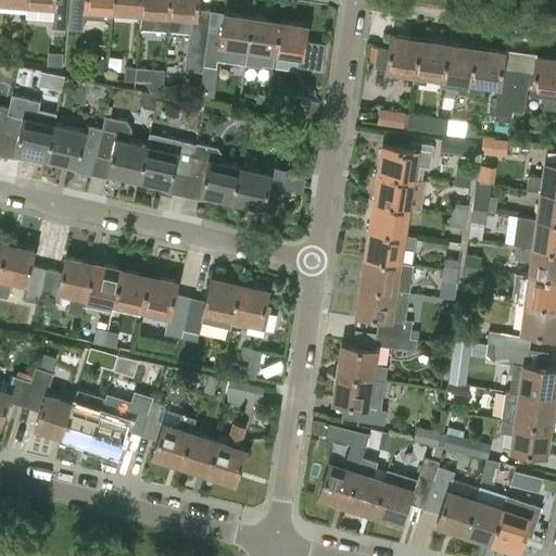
[(26,0),(0,0),(0,10),(26,12),(26,0)]
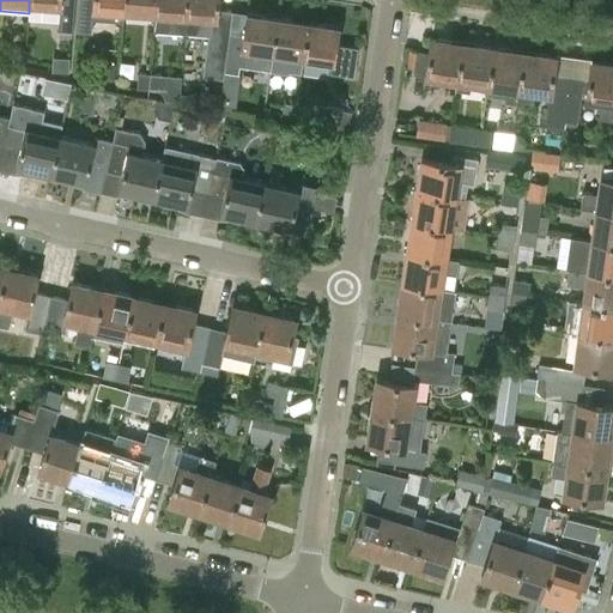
[(29,0),(29,13),(29,18),(58,20),(58,30),(73,31),(76,0),(29,0)]
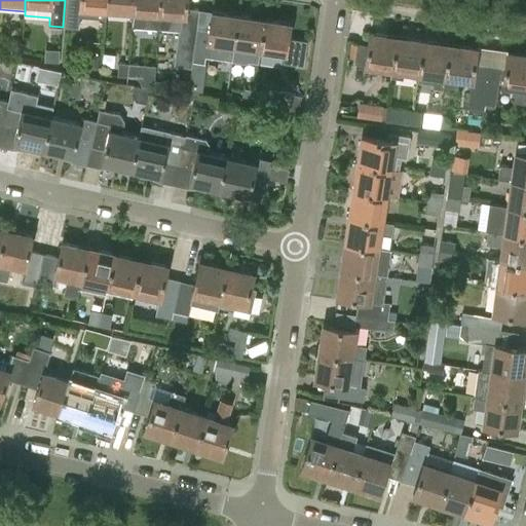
[(106,19),(106,10),(107,0),(68,0),(66,28),(79,29),(80,16),(106,19)]
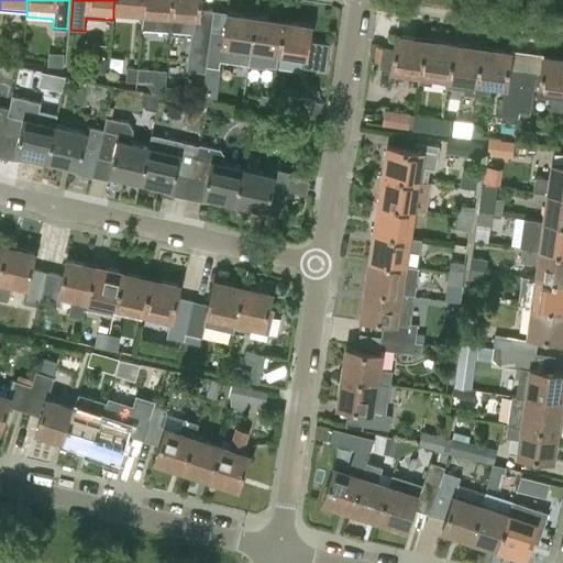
[(142,0),(114,0),(113,11),(142,13),(142,0)]
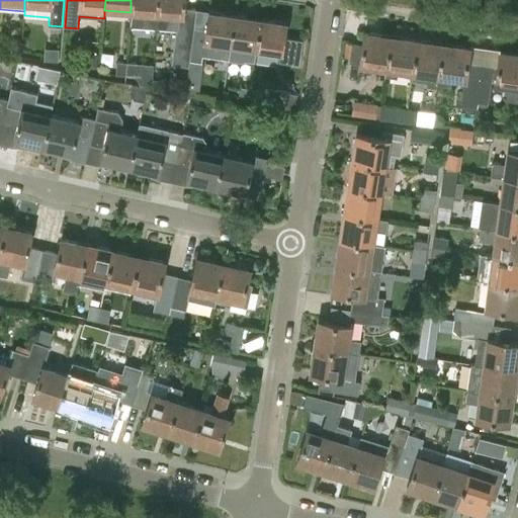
[(158,0),(131,0),(131,12),(128,25),(156,28),(158,0)]
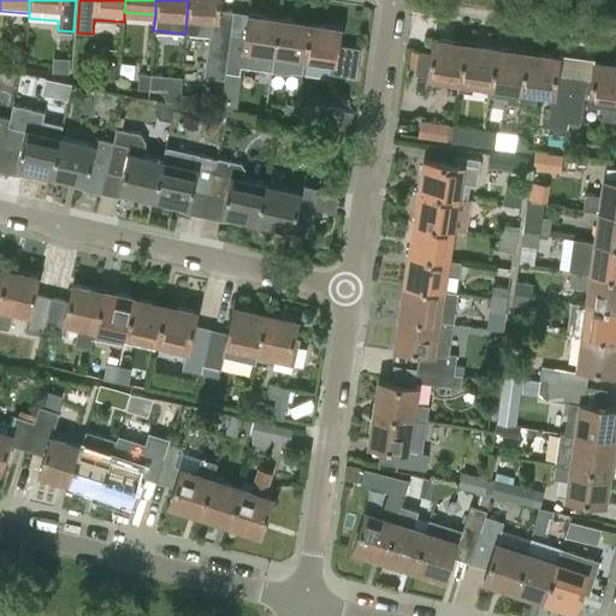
[(225,78),(226,71),(231,31),(234,12),(219,11),(219,0),(188,0),(185,34),(209,36),(206,76),(225,78)]
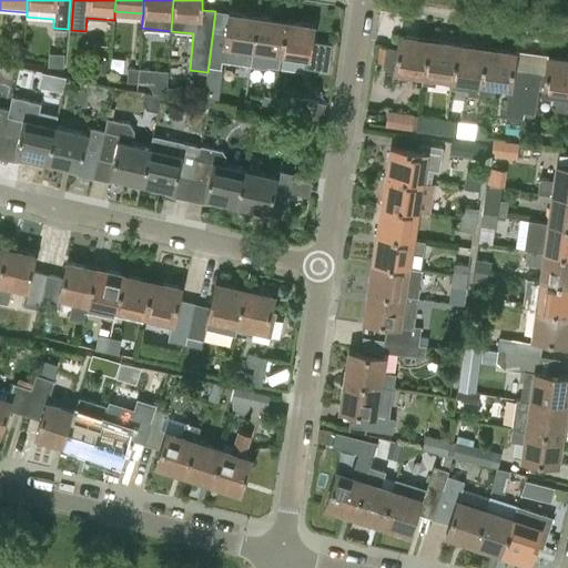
[(225,31),(213,29),(209,66),(223,68),(226,46),(239,48),(236,62),(252,66),(257,18),(229,13),(225,31)]
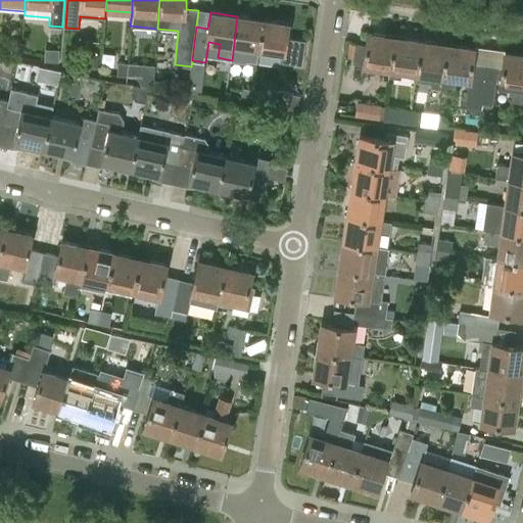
[(237,16),(232,60),(248,62),(248,59),(257,61),(259,49),(264,20),(237,16)]
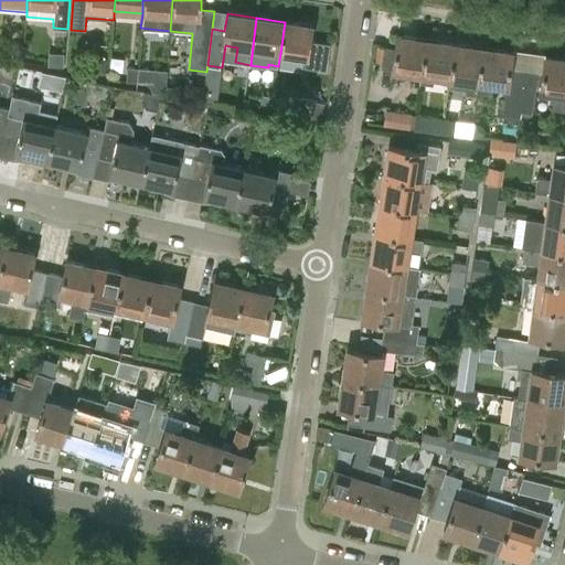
[(312,25),(285,22),(280,53),(308,57),(307,66),(328,70),(332,43),(311,40),(312,25)]
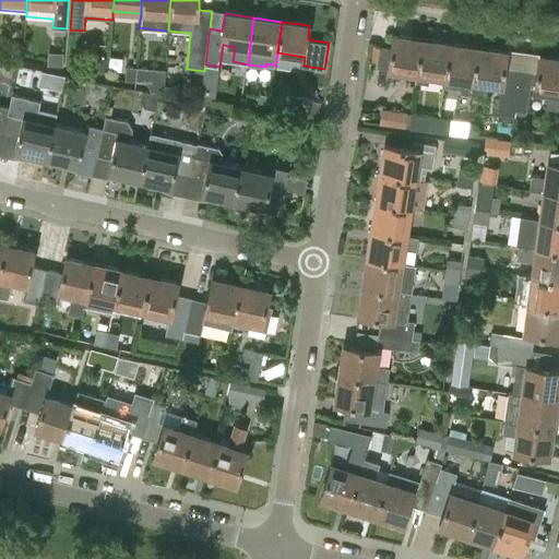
[(416,84),(416,82),(421,39),(393,36),(392,48),(373,46),(371,60),(377,61),(376,68),(389,69),(388,80),(416,84)]
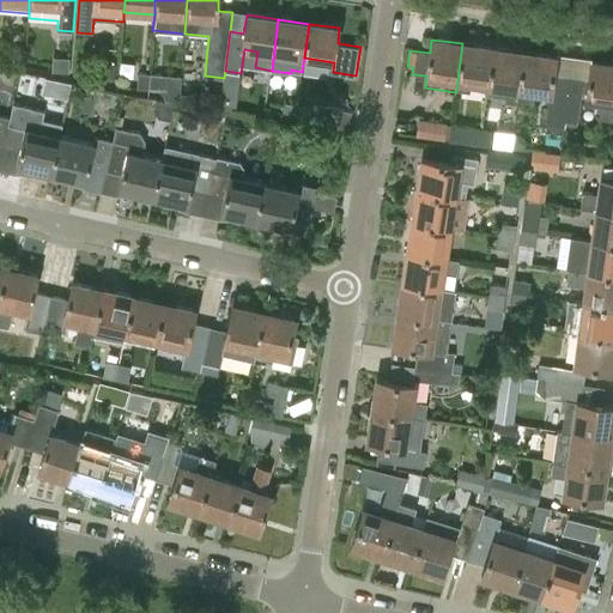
[(493,48),(462,43),(456,90),(469,91),(471,82),(489,84),(493,48)]
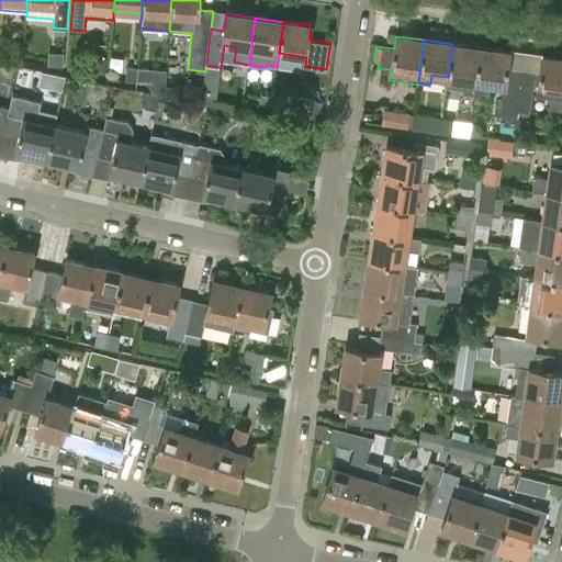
[(13,44),(12,59),(22,59),(23,44),(13,44)]
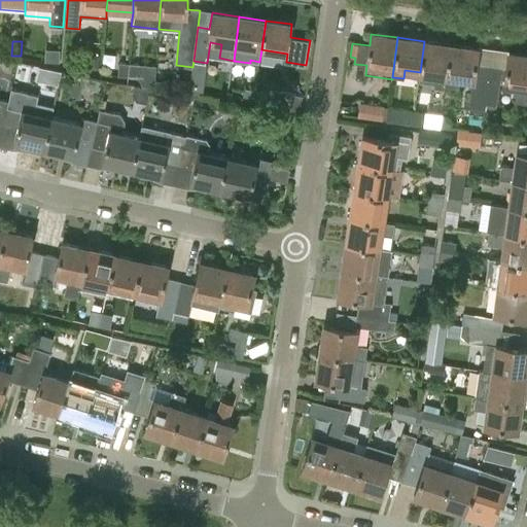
[(424,41),(420,72),(418,82),(433,84),(432,88),(445,90),(450,44),(424,41)]
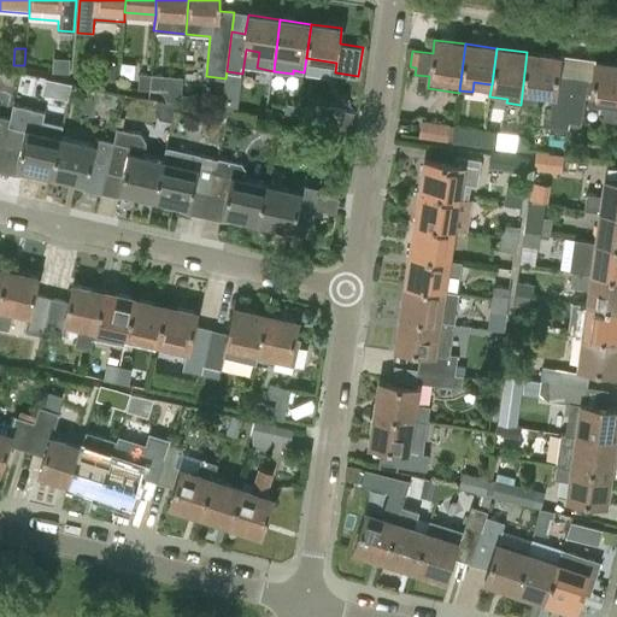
[(559,57),(527,52),(521,105),(536,106),(539,90),(554,93),(550,128),(568,130),(569,124),(577,56),(559,53),(559,57)]
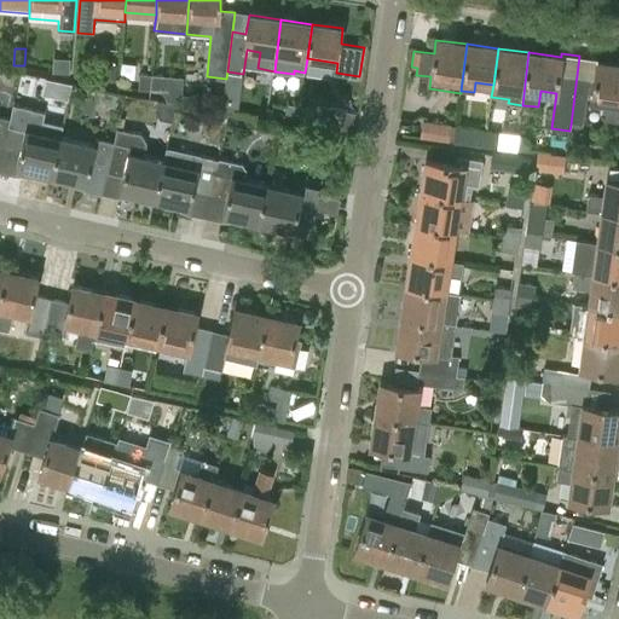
[(597,58),(579,56),(571,125),(584,126),(588,97),(608,100),(605,119),(618,121),(618,64),(597,62),(597,58)]
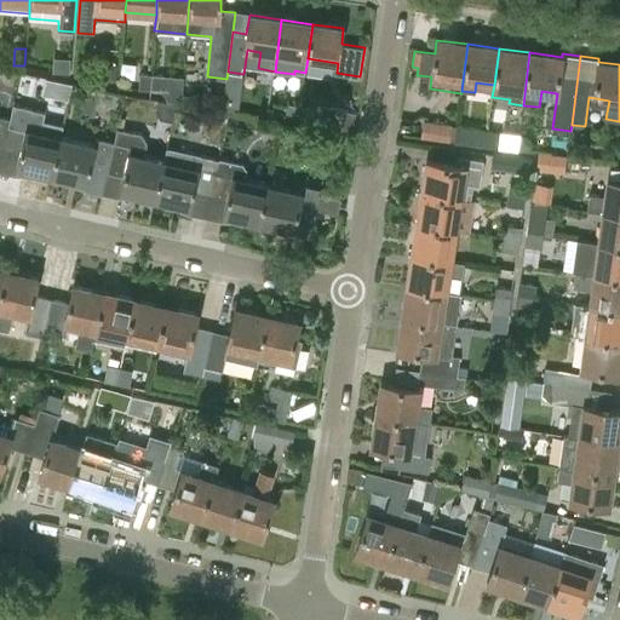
[(139,89),(150,90),(151,74),(141,73),(139,89)]
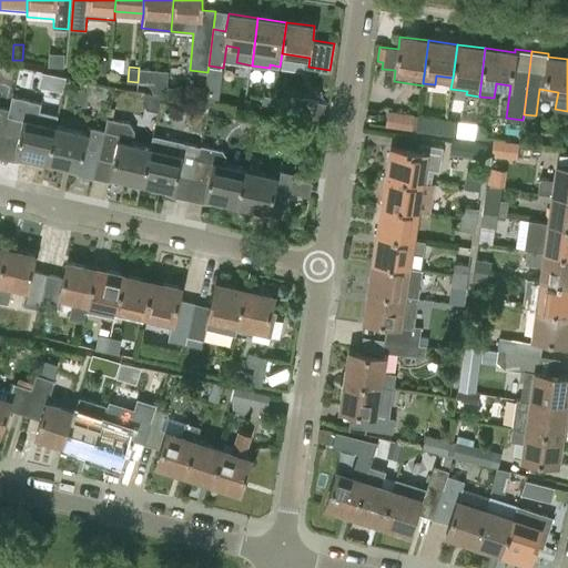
[(168,70),(139,68),(138,82),(150,83),(154,91),(165,93),(168,70)]
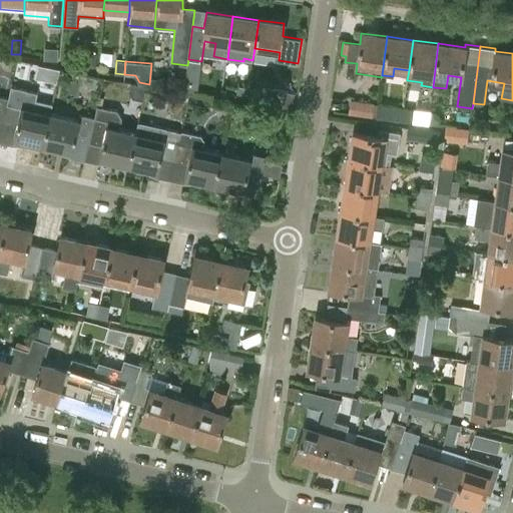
[(247,101),(248,89),(238,86),(235,99),(247,101)]
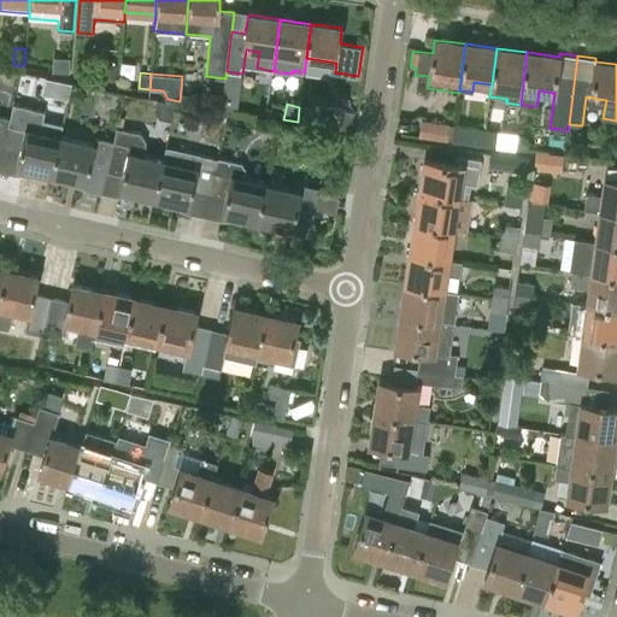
[(299,107),(298,122),(318,127),(321,112),(299,107)]
